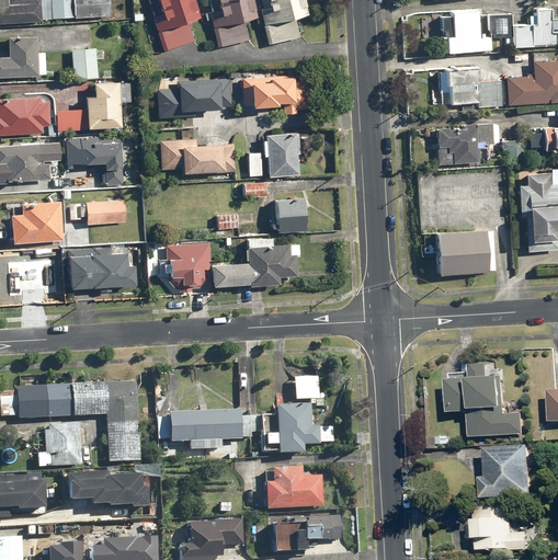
[(0,0),(0,23),(41,23),(41,19),(111,18),(110,0),(0,0)]
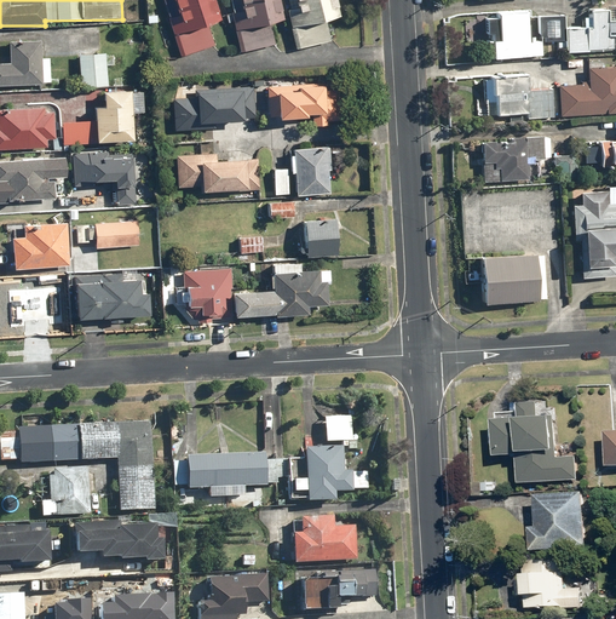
[(211,23),(224,19),(218,0),(163,0),(180,56),(217,45),(211,23)]
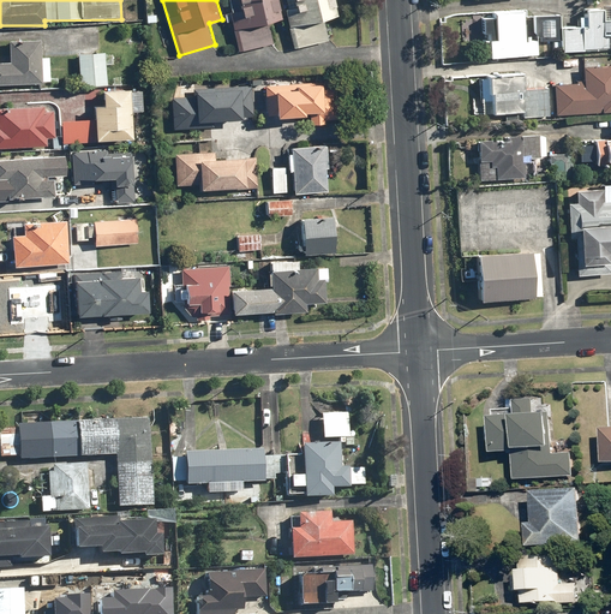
[(232,22),(238,52),(275,43),(270,22),(283,19),(277,0),(228,0),(232,12),(226,13),(228,22),(232,22)]
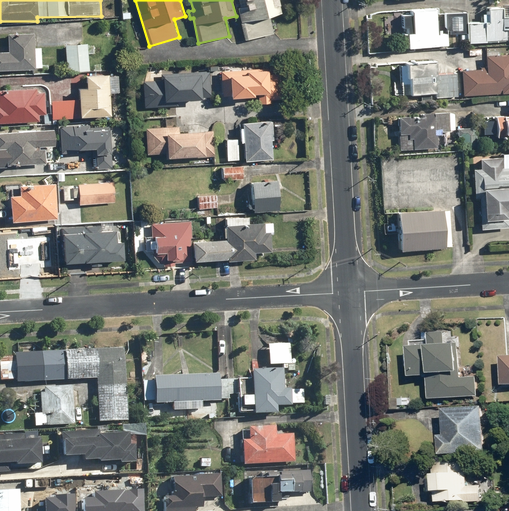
[(241,0),(244,8),(237,10),(245,40),(275,33),(271,15),(282,12),(278,0),(241,0)]
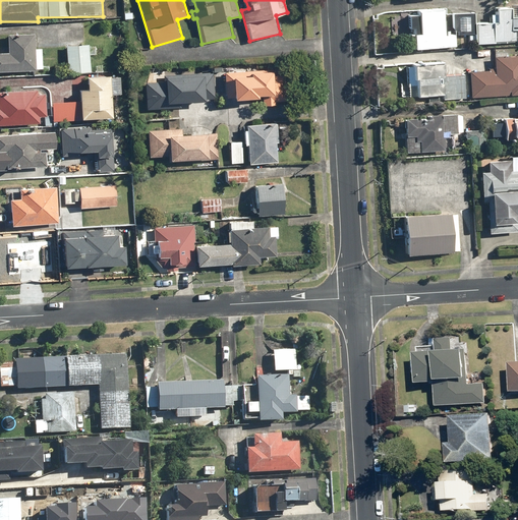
[(497,24),(476,25),(477,44),(496,43),(496,41),(517,40),(517,16),(510,17),(510,8),(496,9),(497,24)]
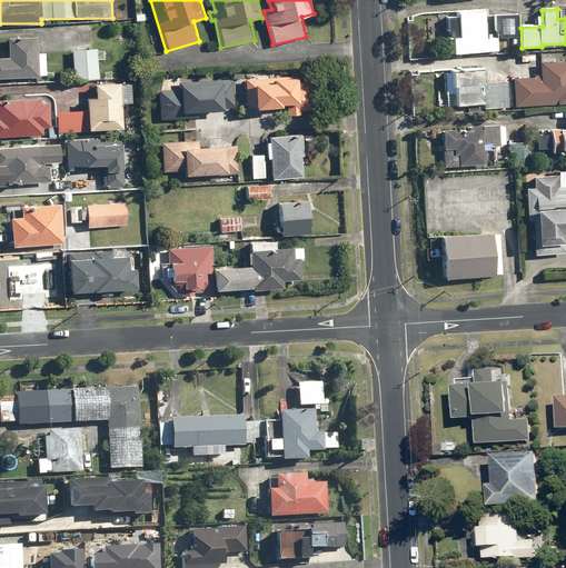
[(488,37),(487,11),(457,11),(457,17),(447,18),(447,30),(454,30),(455,39),(452,39),(452,52),(499,51),(499,37),(488,37)]
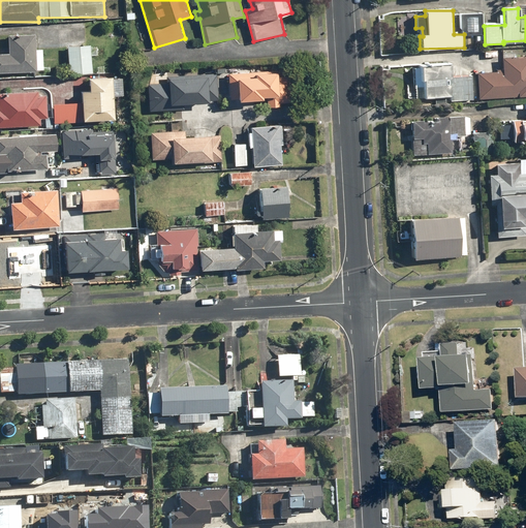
[(482,12),(463,13),(464,35),(483,34),(482,12)]
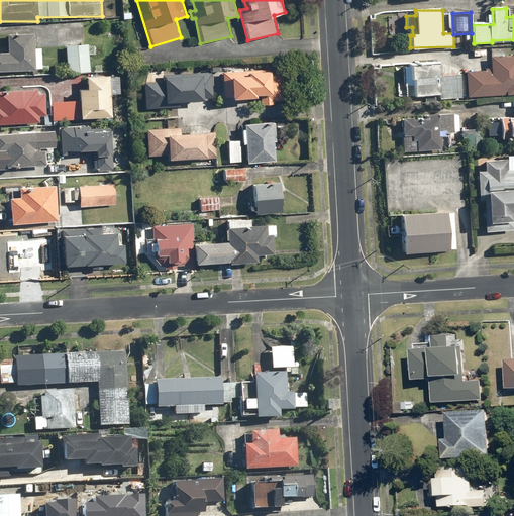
[(2,54),(0,53),(0,70),(43,70),(43,47),(35,47),(35,32),(9,32),(9,45),(2,45),(2,54)]
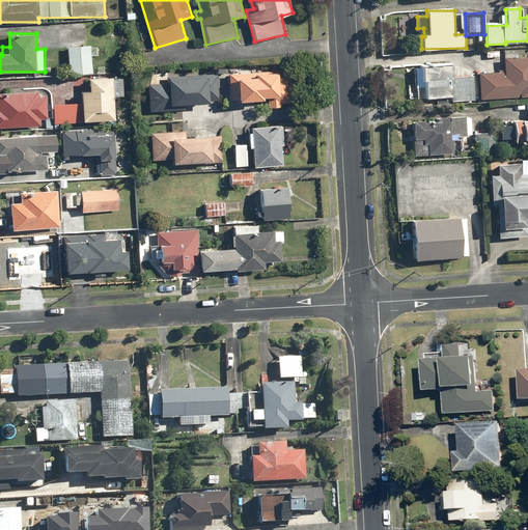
[(92,46),(70,46),(68,75),(92,75),(92,46)]
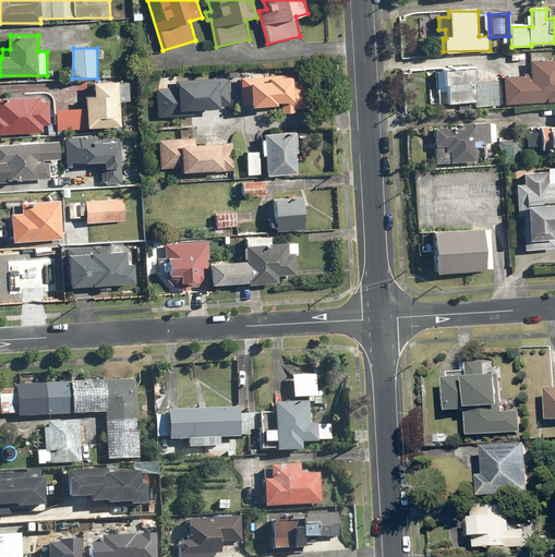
[(531,76),(504,77),(505,105),(554,103),(554,59),(530,61),(531,76)]
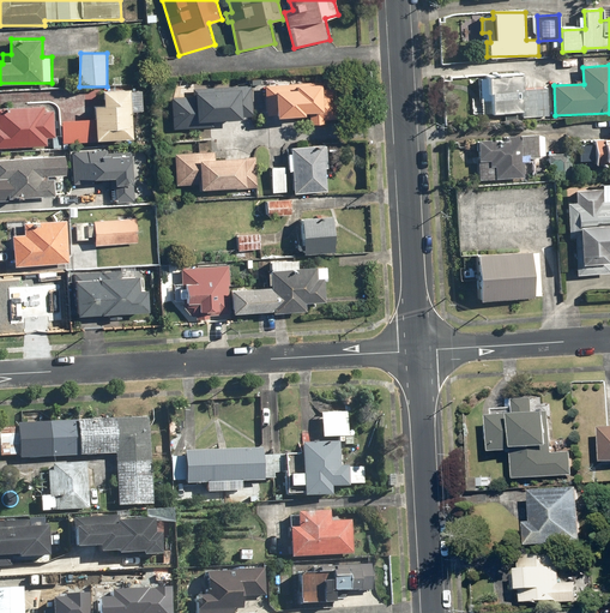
[(525,112),(525,115),(550,115),(550,88),(525,88),(525,76),(485,76),(485,94),(489,94),(489,112),(525,112)]
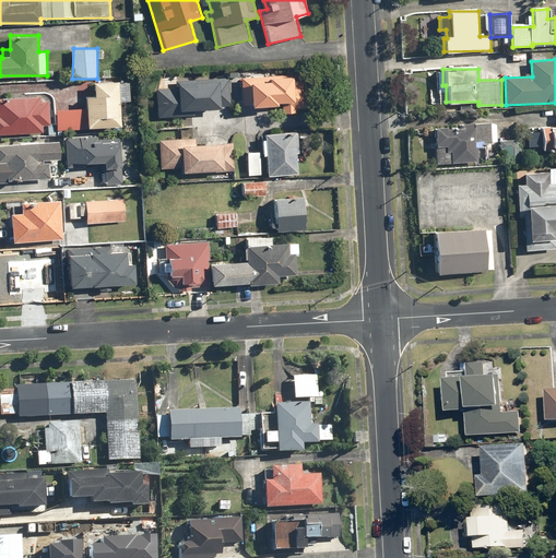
[(294,75),(241,75),(241,105),(249,105),(249,108),(275,108),(275,103),(283,103),(283,114),(297,114),(297,108),(305,108),(305,80),(294,80),(294,75)]
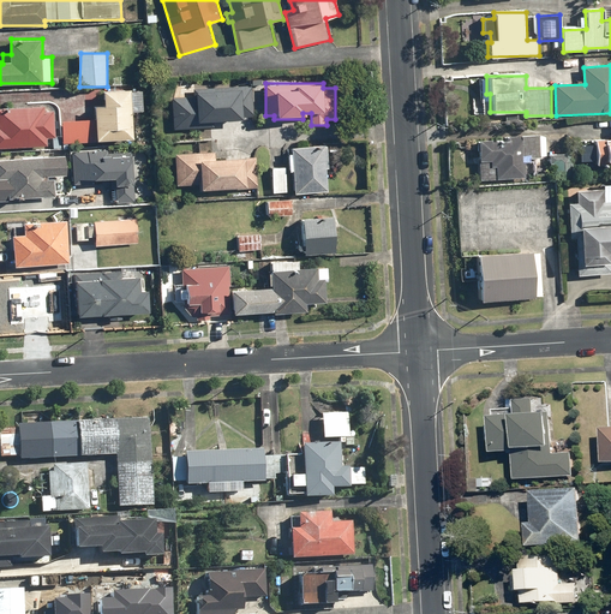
[(174,95),(174,130),(196,130),(196,123),(240,123),(240,117),(256,117),(256,88),(193,88),(193,95),(174,95)]
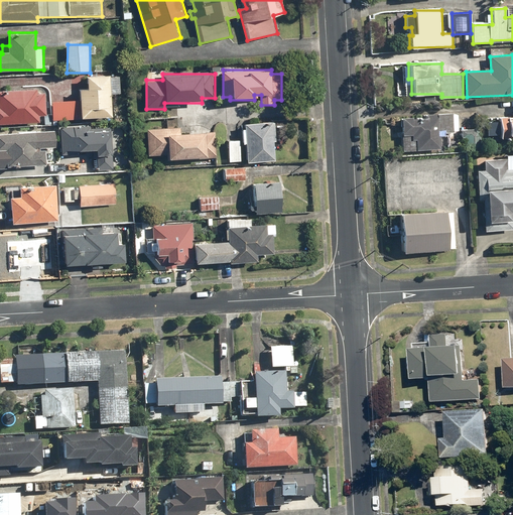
[(78,89),(78,100),(77,118),(110,119),(110,93),(118,93),(119,76),(85,76),(85,90),(78,89)]
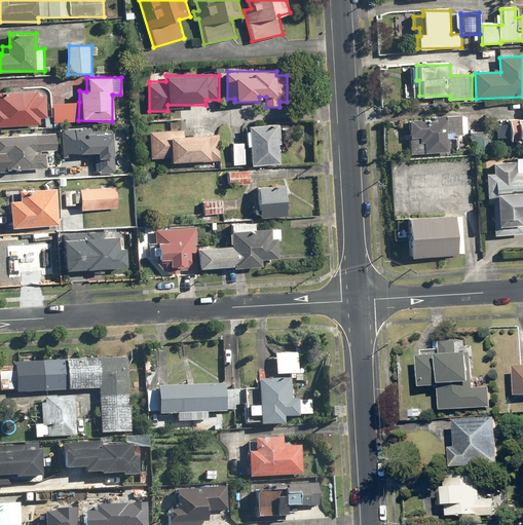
[(0,125),(39,126),(39,117),(45,117),(46,91),(26,91),(26,86),(12,86),(12,92),(0,91),(0,125)]
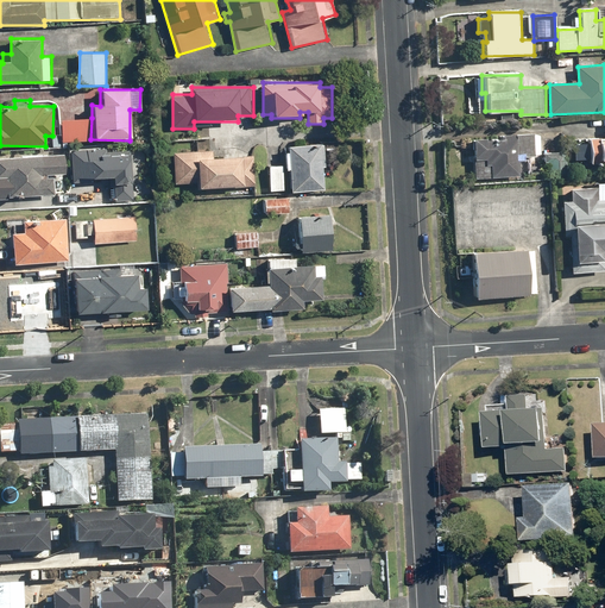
[(90,139),(92,118),(62,118),(61,139),(90,140),(90,139)]
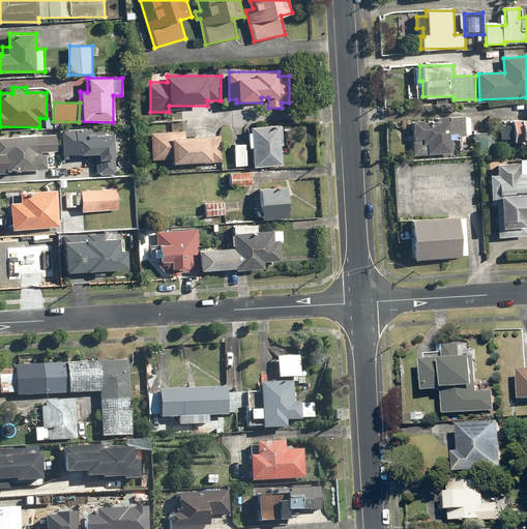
[(413,155),(452,153),(451,140),(458,140),(458,136),(465,136),(464,117),(411,120),(413,155)]
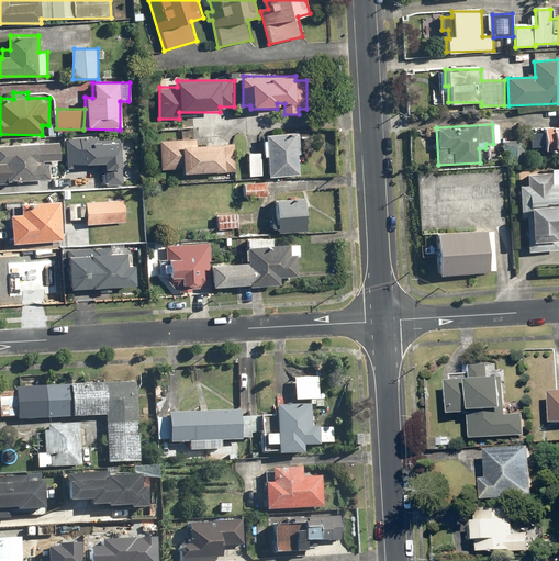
[(558,125),(544,127),(545,150),(558,149),(558,125)]
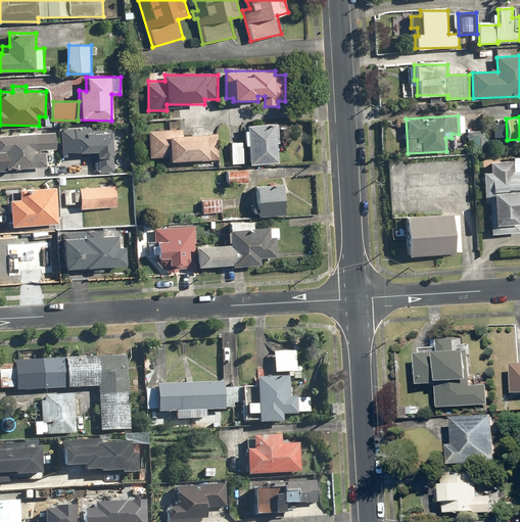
[(245,131),(246,146),(248,145),(249,164),(279,162),(278,125),(247,126),(247,131),(245,131)]
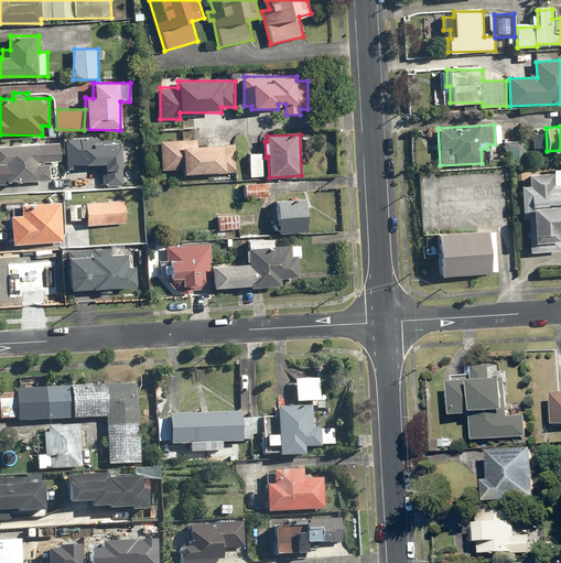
[(236,173),(237,137),(187,136),(187,141),(162,140),(161,169),(182,170),(182,175),(224,175),(224,173),(236,173)]
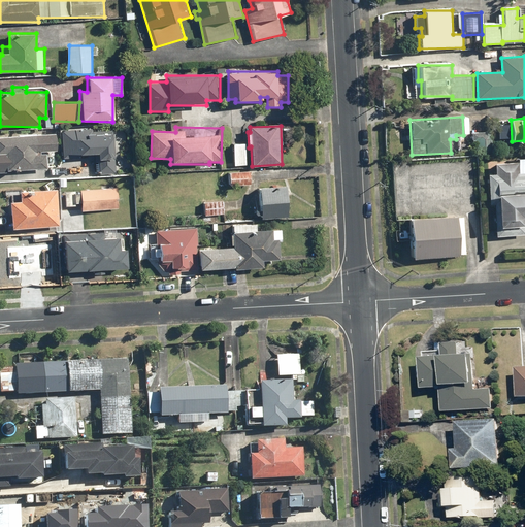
[(109,132),(78,133),(78,129),(64,129),(64,155),(96,155),(96,160),(98,160),(98,172),(116,172),(116,130),(109,130),(109,132)]
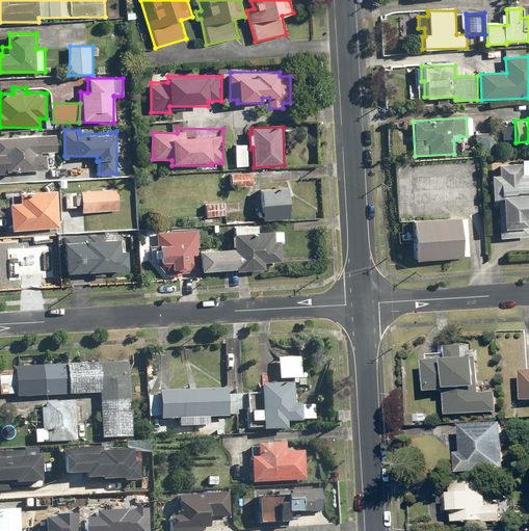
[(56,135),(0,136),(0,175),(7,175),(7,173),(47,171),(47,154),(57,154),(56,135)]
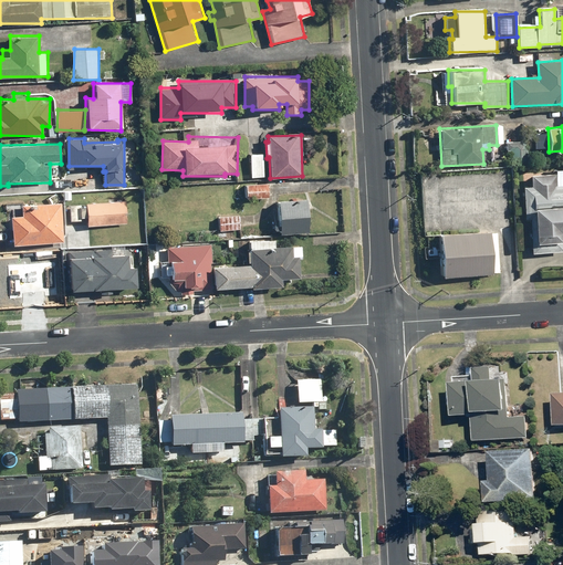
[(264,154),(251,154),(252,178),(266,177),(264,154)]
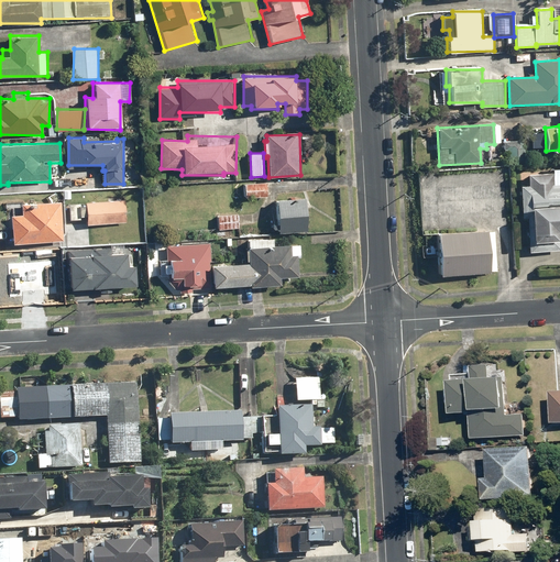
[(559,174),(527,177),(528,190),(519,190),(522,221),(530,221),(533,253),(559,250),(559,174)]
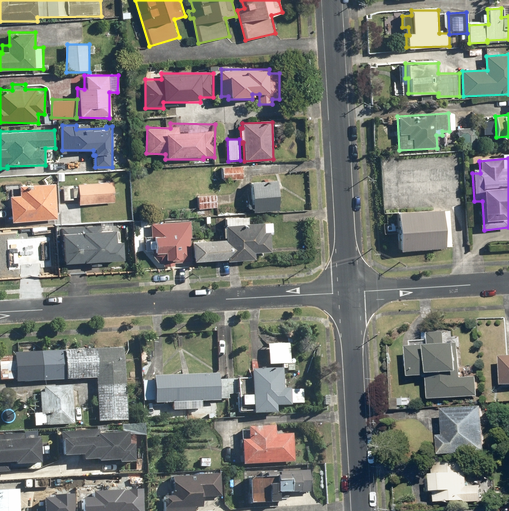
[(244,166),(222,166),(222,180),(244,180),(244,166)]
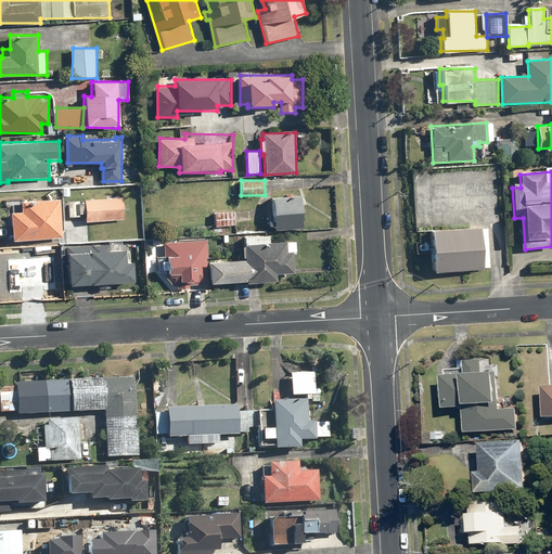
[(303,196),(271,197),(272,230),(304,229),(303,196)]
